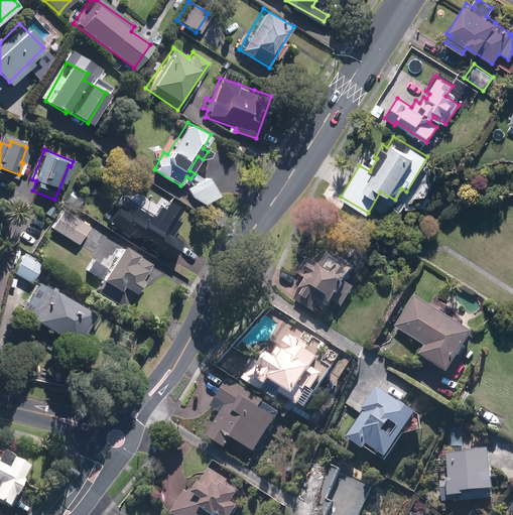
[(184,187),(189,196),(199,203),(216,195),(207,176),(184,187)]
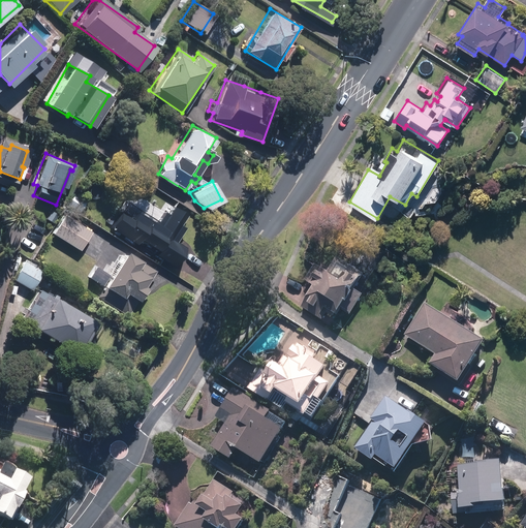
[(69,193),(63,204),(79,212),(84,202),(69,193)]
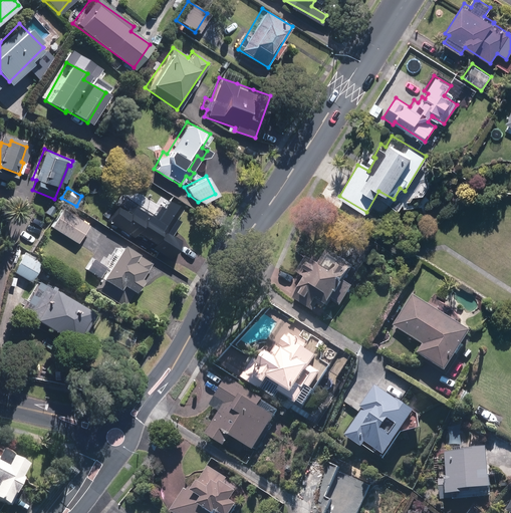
[(151,218),(120,198),(107,218),(112,221),(110,223),(137,241),(140,237),(149,243),(146,247),(168,262),(180,245),(163,234),(182,207),(165,196),(151,218)]
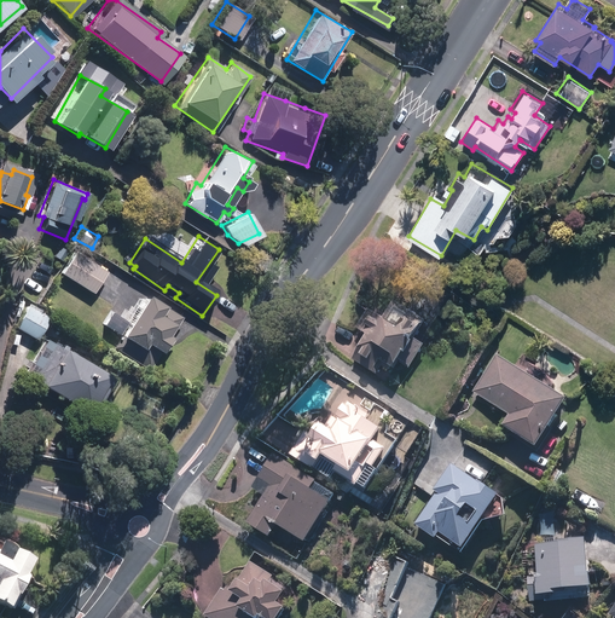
[(104,271),(73,252),(59,272),(91,293),(104,271)]
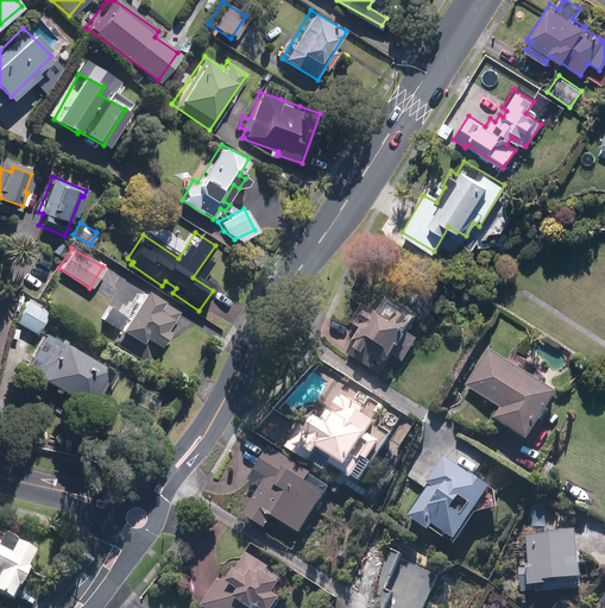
[(178,309),(144,287),(115,331),(121,334),(115,344),(144,363),(156,345),(158,346),(168,332),(165,330),(178,309)]
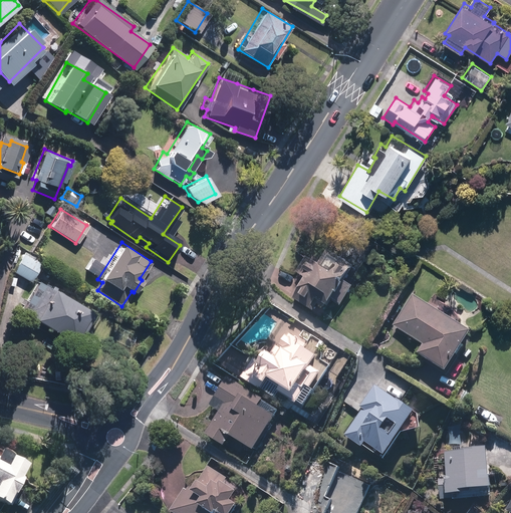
[(38,262),(21,252),(10,270),(28,280),(38,262)]
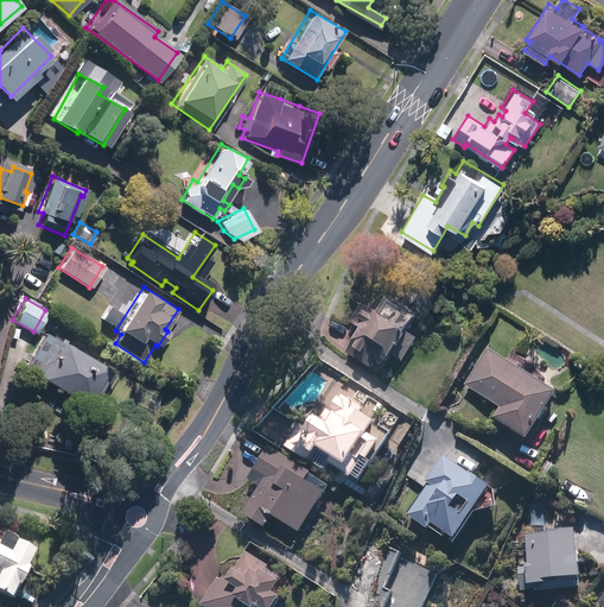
[(348,321),(358,327),(343,351),(368,366),(395,322),(360,301),(348,321)]
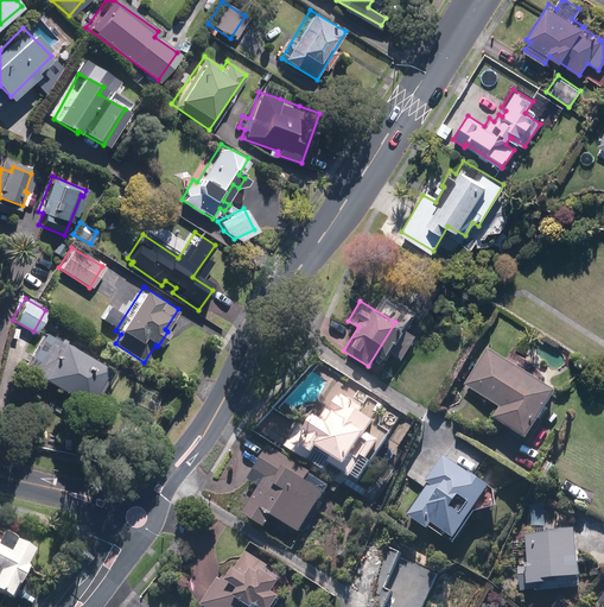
[(109,324),(119,310),(108,302),(97,316),(109,324)]
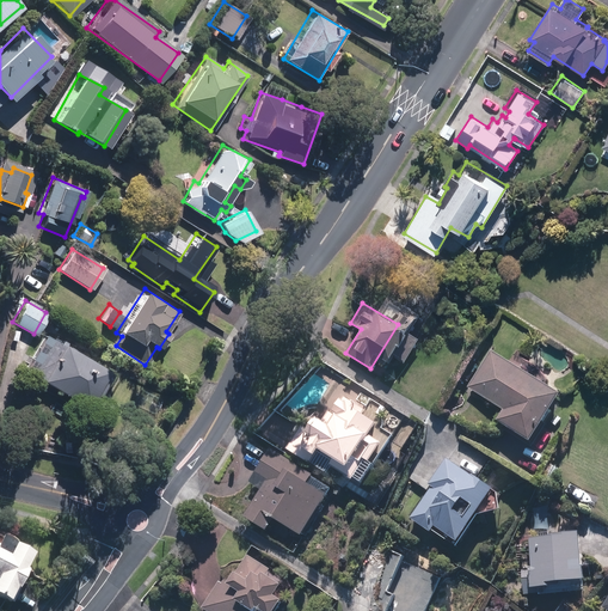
[(112,373),(44,331),(23,367),(91,408),(112,373)]
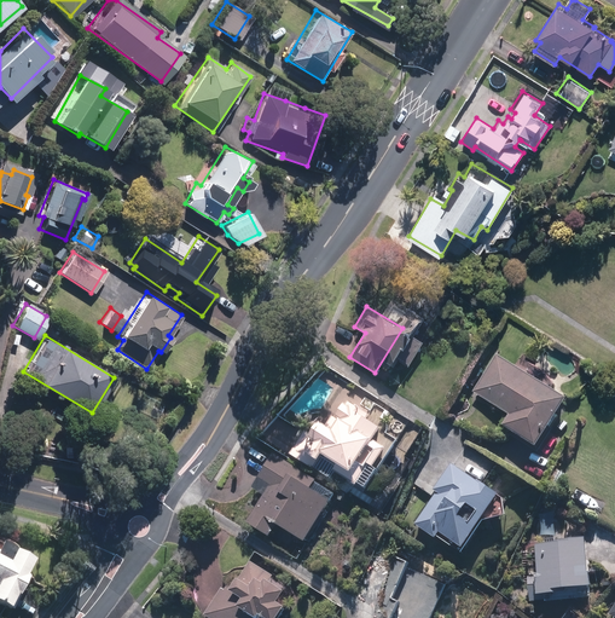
[(493,352),(470,391),(508,414),(502,425),(534,445),(564,396),(493,352)]
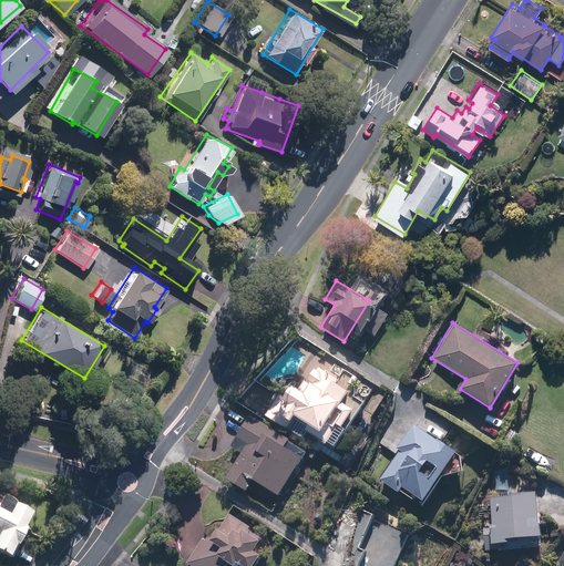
[(287,398),(279,393),(266,414),(287,426),(294,417),(307,425),(304,431),(334,449),(363,402),(351,394),(355,391),(337,380),(338,378),(319,367),(309,382),(305,380),(299,389),(295,386),(287,398)]
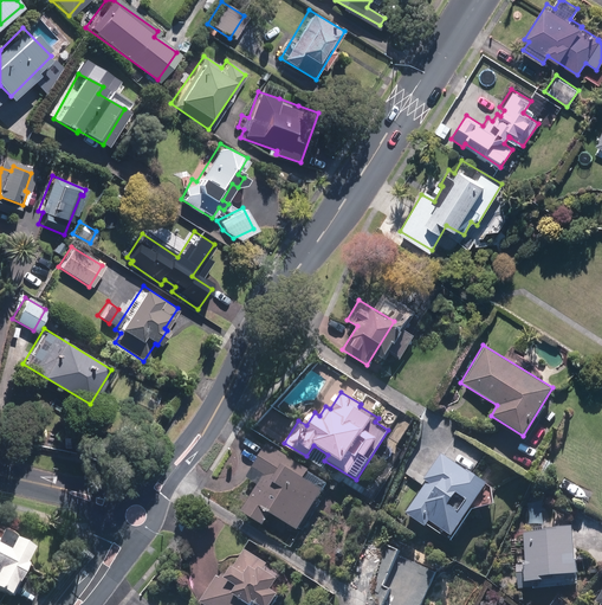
[(487,484),(439,452),(421,478),(426,481),(405,512),(428,527),(432,522),(453,536),(487,484)]
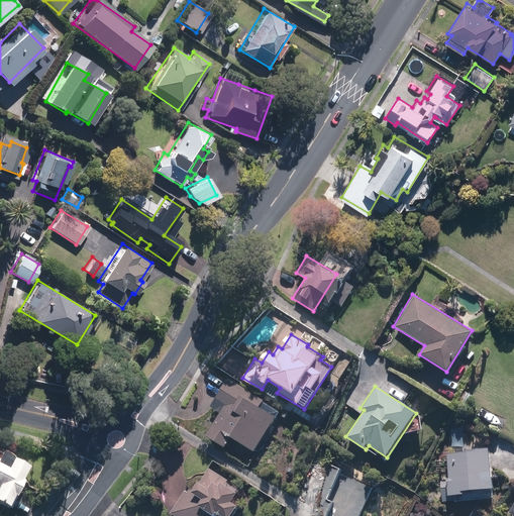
[(252,450),(279,411),(246,389),(240,399),(221,387),(210,404),(220,411),(205,434),(223,446),(230,435),(252,450)]
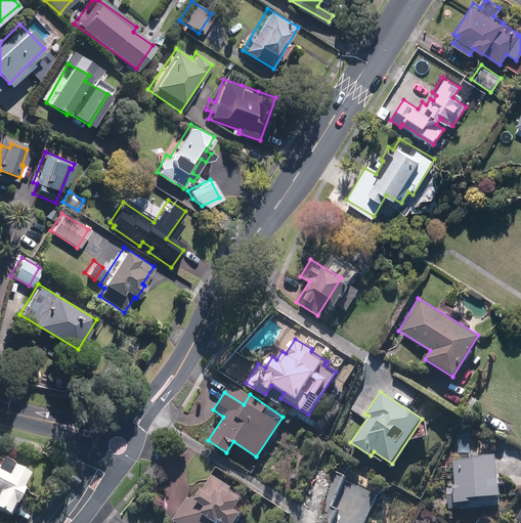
[(496,454),(452,458),(454,482),(451,483),(452,503),(468,502),(468,498),(500,497),(496,454)]
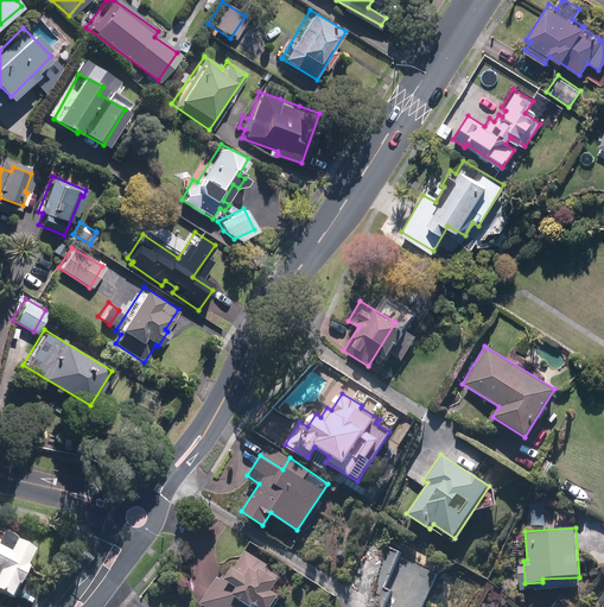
[(421,544),(393,537),(387,562),(399,564),(395,579),(393,579),(390,587),(388,586),(386,592),(411,598),(407,606),(443,606),(444,606),(428,604),(431,594),(437,595),(440,579),(423,574),(425,567),(417,564),(421,544)]
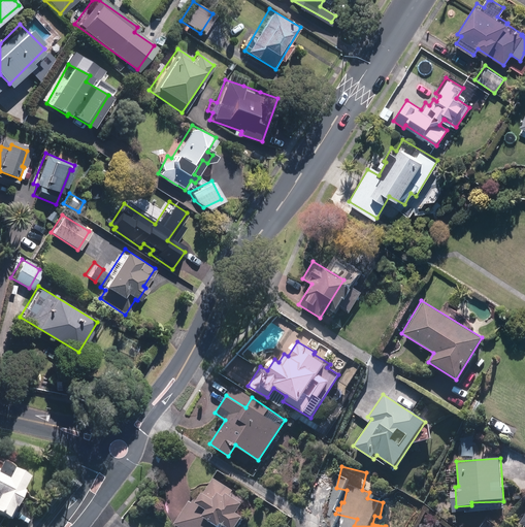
[(0,516),(7,520),(18,501),(15,499),(28,478),(9,467),(4,478),(0,475),(0,516)]
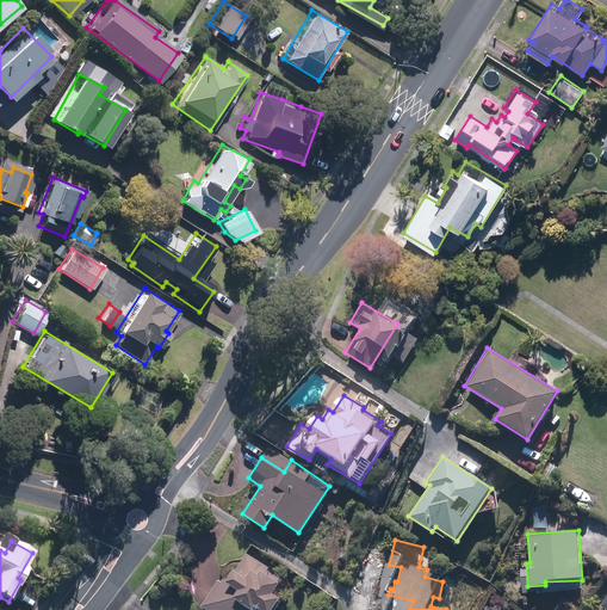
[(221,579),(217,577),(200,607),(206,609),(273,609),(282,597),(277,593),(283,583),(267,573),(270,567),(245,553),(231,579),(223,574),(221,579)]
